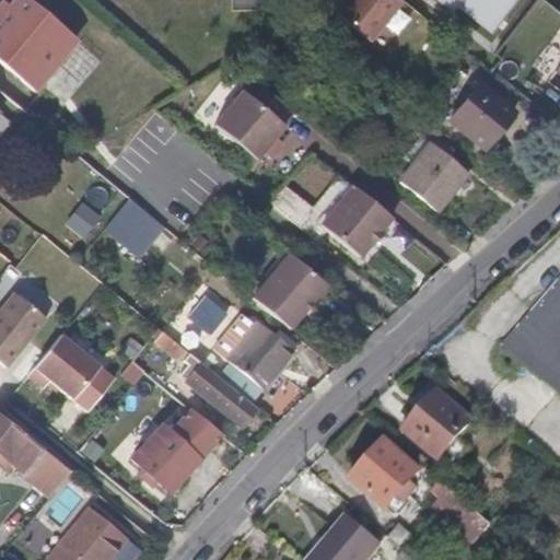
[(397,3),(393,0),(337,0),(327,11),(364,44),(397,3)]
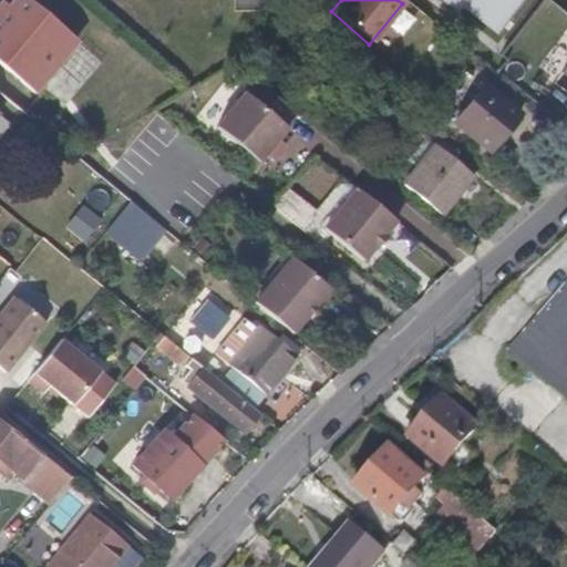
[(506,41),(536,0),(437,0),(465,21),(471,14),(506,41)]
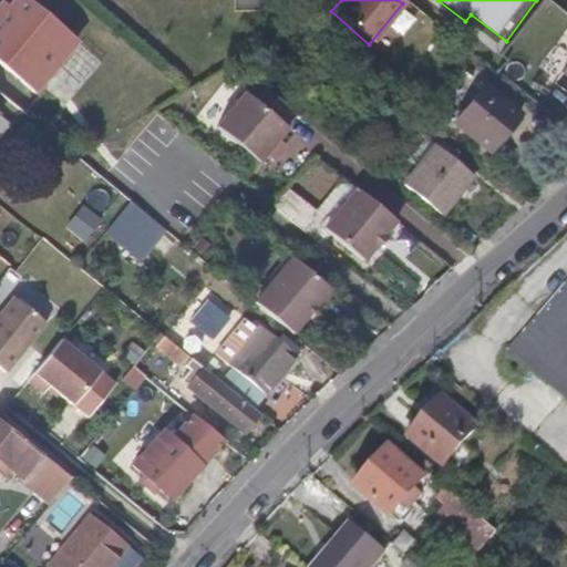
[(0,73),(30,99),(73,50),(18,2),(6,18),(9,22),(2,30),(0,28),(0,73)]
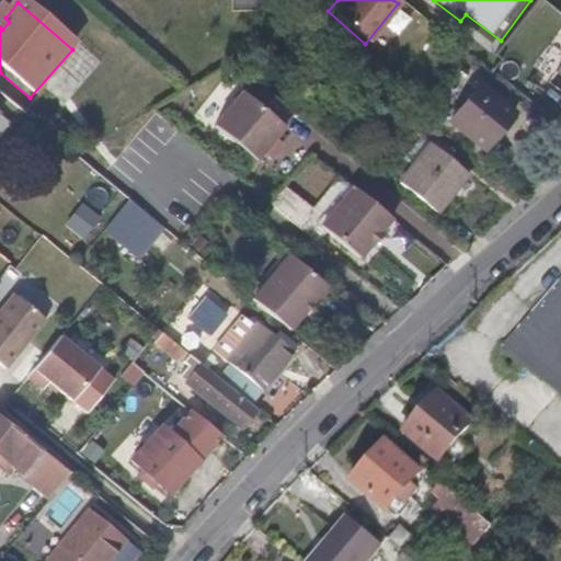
[(9,22),(6,18),(0,11),(0,27),(2,30),(9,22)]
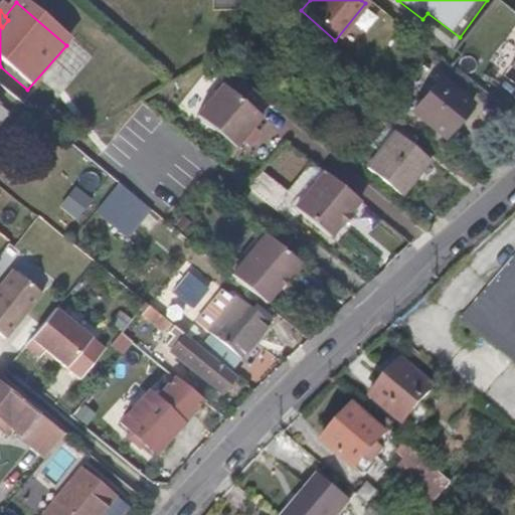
[(511,52),(514,47),(514,27),(501,44),(511,52)]
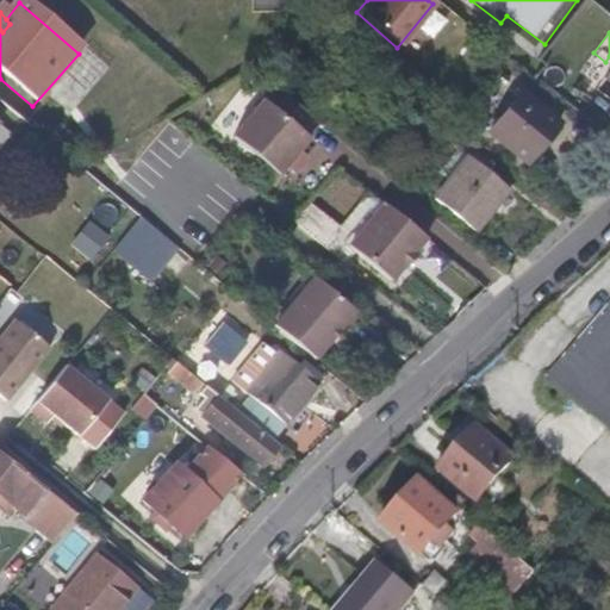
[(307,145),(319,131),(275,95),(265,110),(263,107),(232,145),(279,184),(309,147),(307,145)]
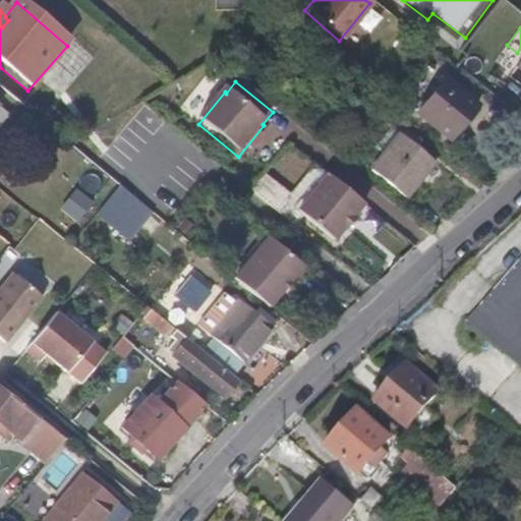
[(452,147),(478,113),(447,87),(419,119),(452,147)]
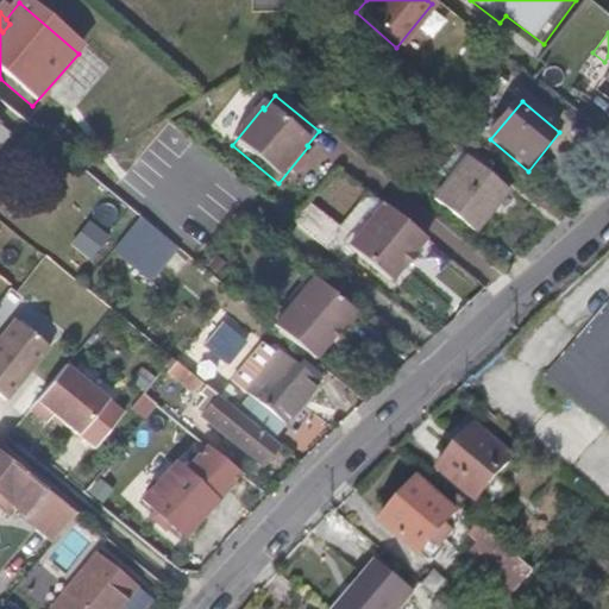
[(451,202),(466,184),(454,174),(439,193),(451,202)]
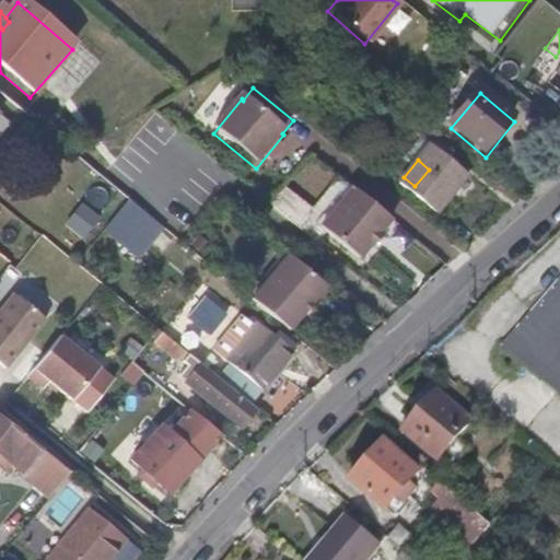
[(433,236),(465,199),(429,170),(415,186),(397,207),(433,236)]
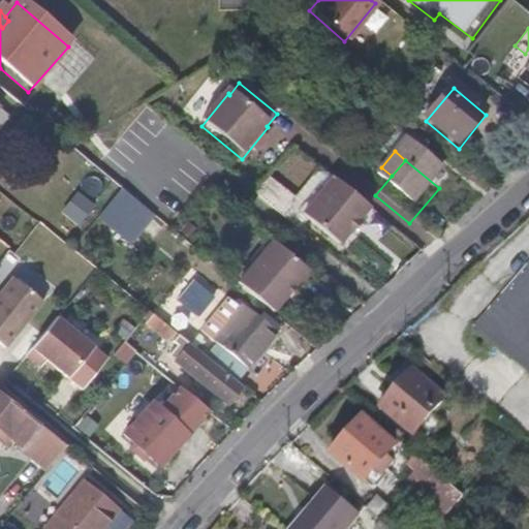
[(364,232),(375,220),(338,189),(307,226),(343,257),(353,245),(356,247),(366,235),(364,232)]
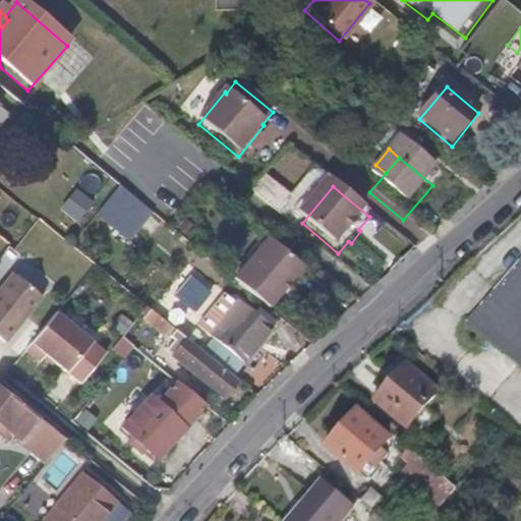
[(118,232),(136,212),(114,193),(96,213),(118,232)]
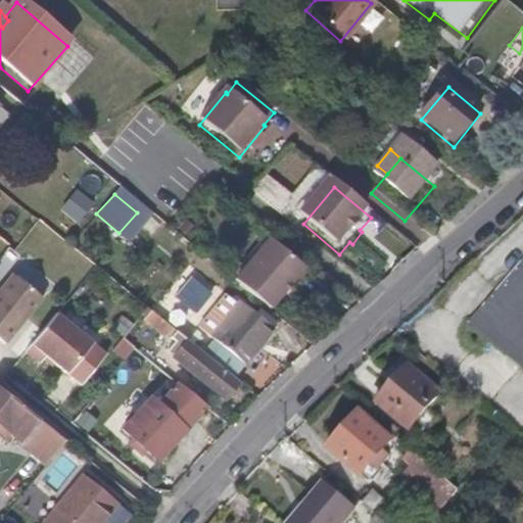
[(298,280),(259,247),(223,287),(254,314),(263,320),(298,280)]
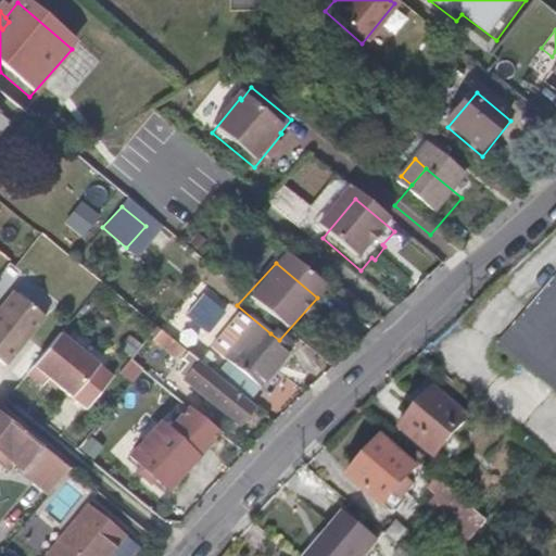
[(555,279),(500,348),(519,364),(555,394),(555,279)]
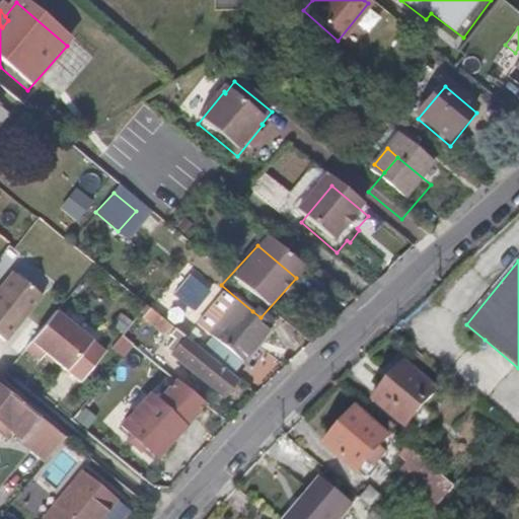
[(188,273),(170,293),(192,311),(209,291),(188,273)]
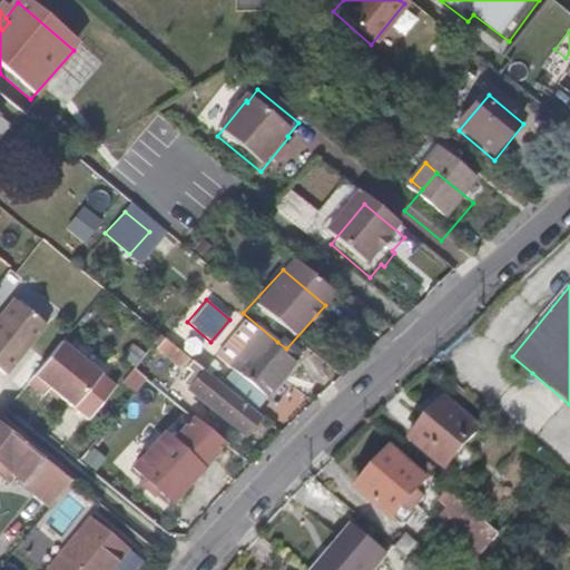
[(29,349),(46,328),(12,302),(0,316),(0,374),(5,379),(21,357),(20,356),(27,347),(29,349)]
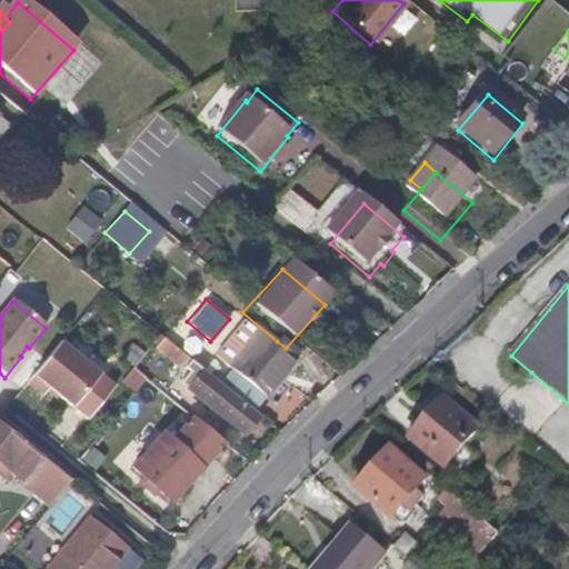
[(182,353),(156,332),(149,340),(156,346),(151,350),(161,360),(171,368),(175,365),(182,353)]
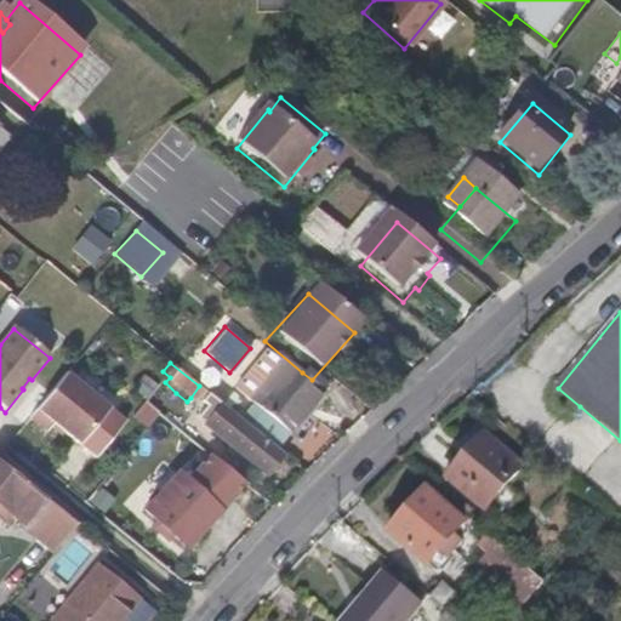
[(317,404),(279,371),(243,411),(280,443),(317,404)]
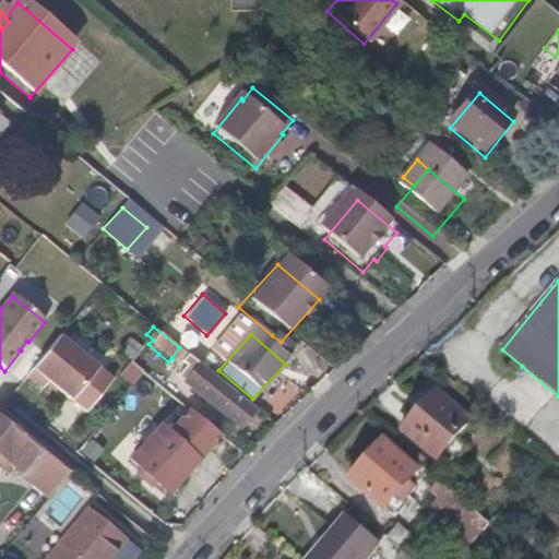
[(98,369),(60,339),(26,379),(43,392),(49,383),(70,403),(98,369)]
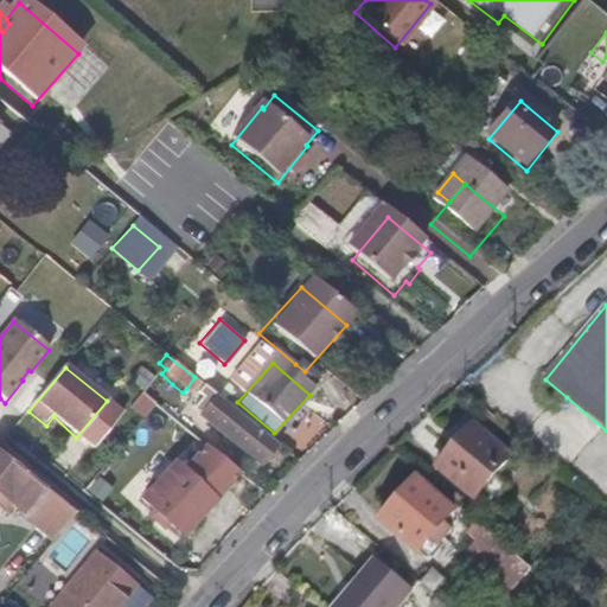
[(172,384),(161,374),(158,378),(170,388),(172,384)]
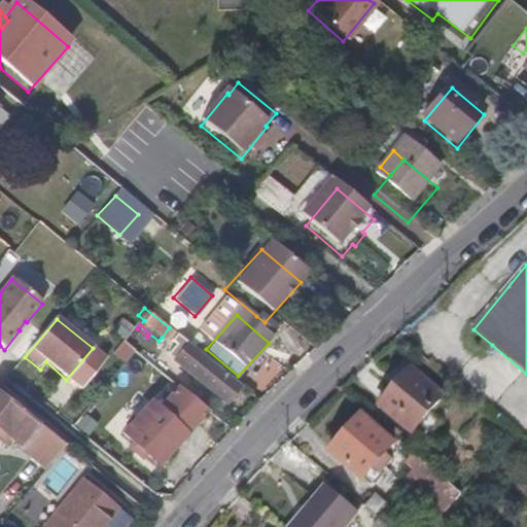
[(169,342),(175,334),(169,327),(162,338),(167,342),(169,342)]
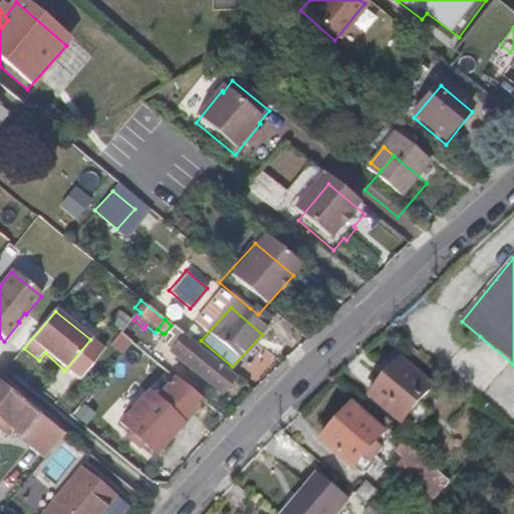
[(136,329),(124,320),(117,329),(129,338),(136,329)]
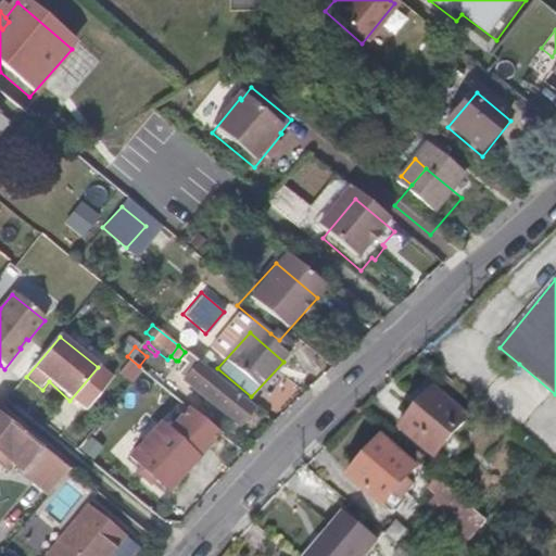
[(251,406),(185,352),(178,361),(182,365),(178,371),(175,375),(235,425),(251,406)]
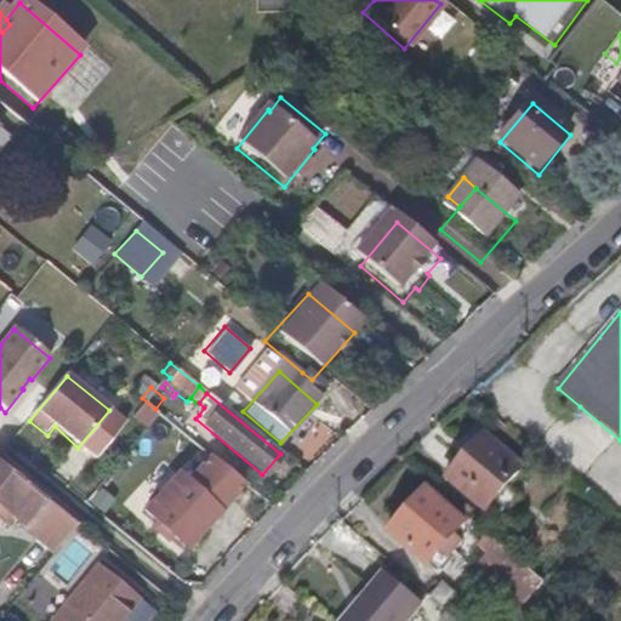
[(199,415),(204,408),(199,403),(197,403),(192,409),(199,415)]
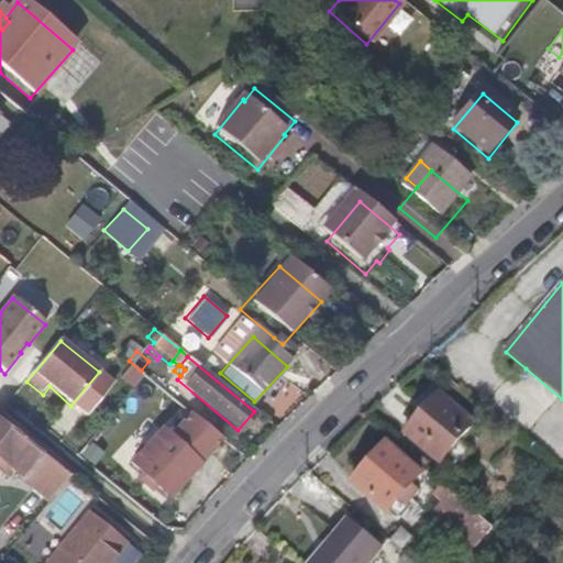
[(437,464),(472,423),(439,396),(405,433),(405,434),(437,464)]
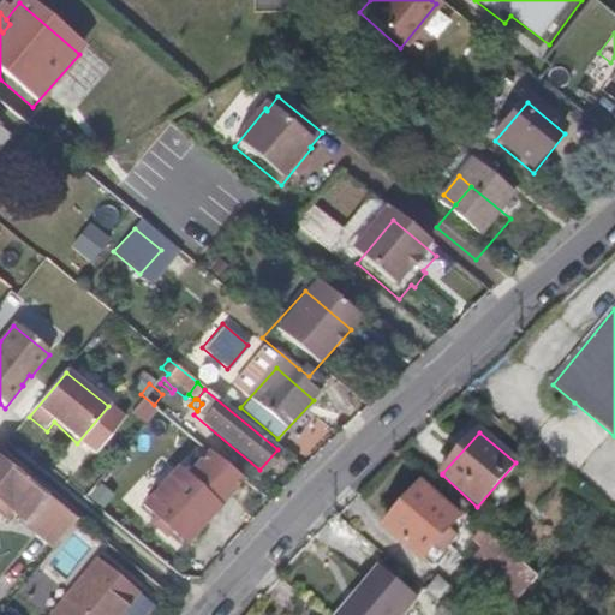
[(41,496),(10,471),(0,463),(0,503),(21,521),(25,515),(37,526),(34,532),(53,548),(76,520),(42,494),(41,496)]
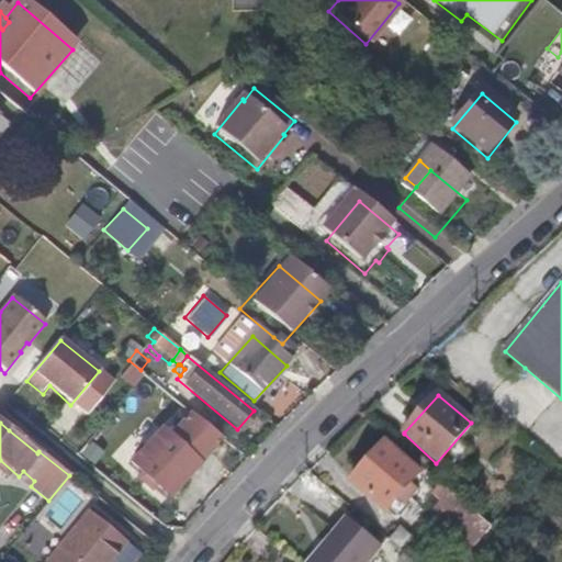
[(195,462),(157,430),(128,463),(166,496),(195,462)]
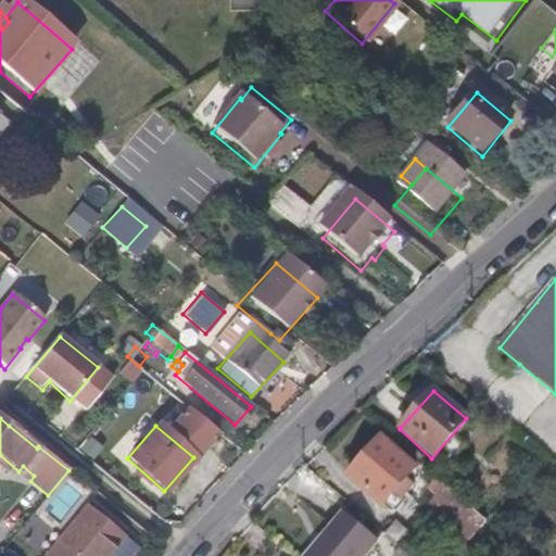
[(413,469),(379,440),(346,477),(379,507),(392,493),(400,483),(413,469)]
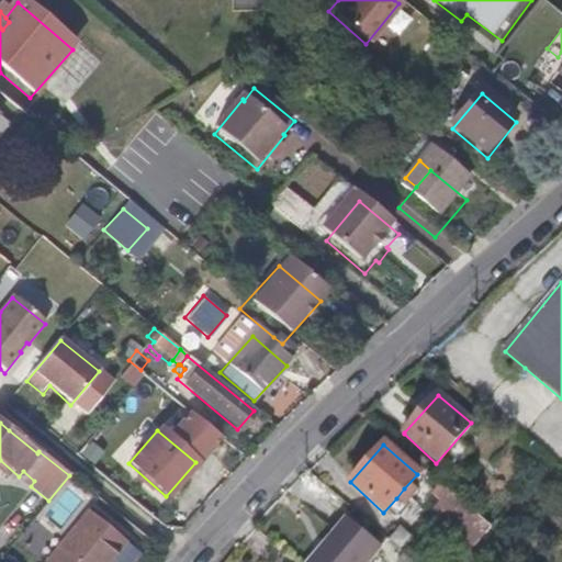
[(478,518),(440,487),(431,497),(439,504),(437,506),(446,514),(444,517),(464,534),(478,518)]
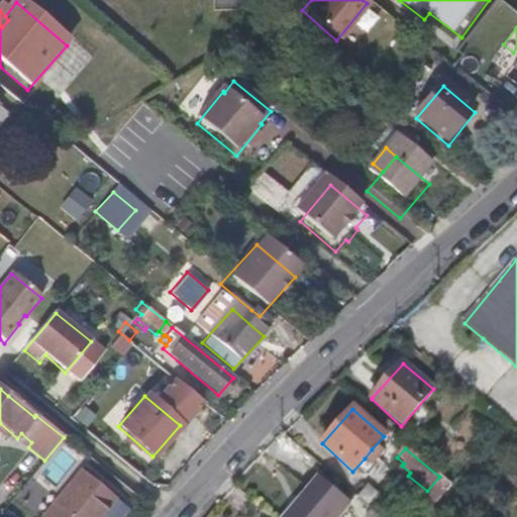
[(369,462),(376,453),(372,449),(365,458),(369,462)]
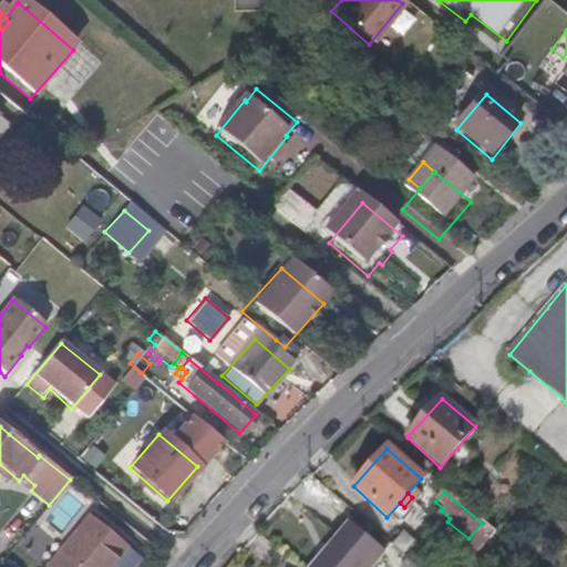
[(105,566),(124,546),(88,516),(44,566),(105,566)]
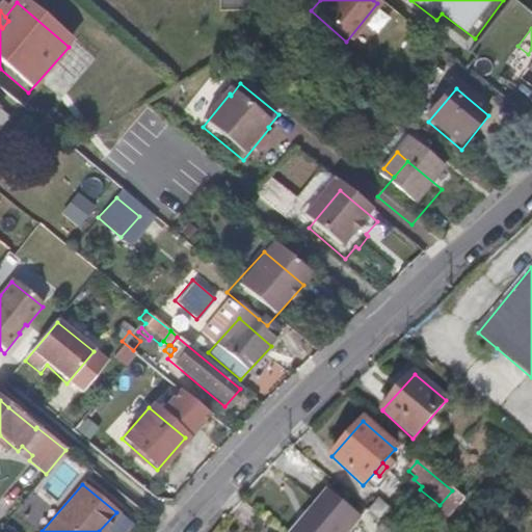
[(352,531),(363,521),(330,493),(295,531),(352,531)]
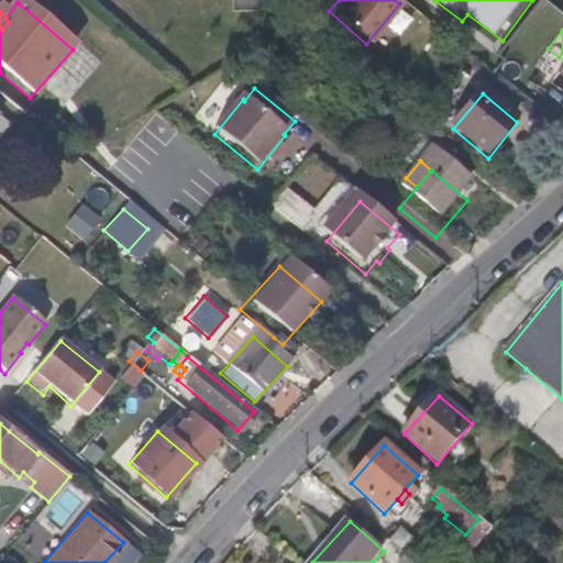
[(409,540),(397,530),(387,541),(399,552),(409,540)]
